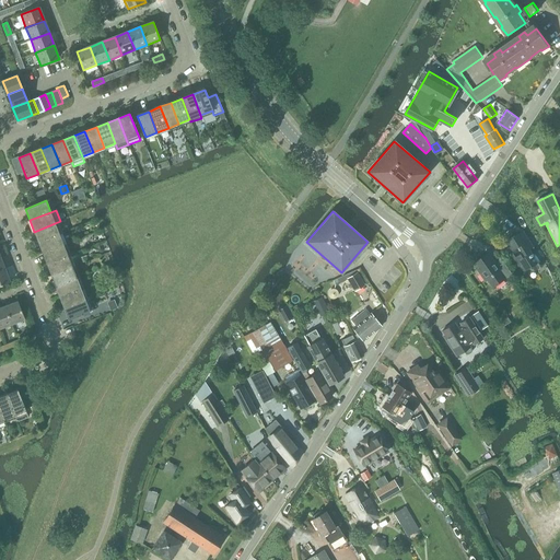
[(55,223),(34,232),(38,243),(59,234),(55,223)]
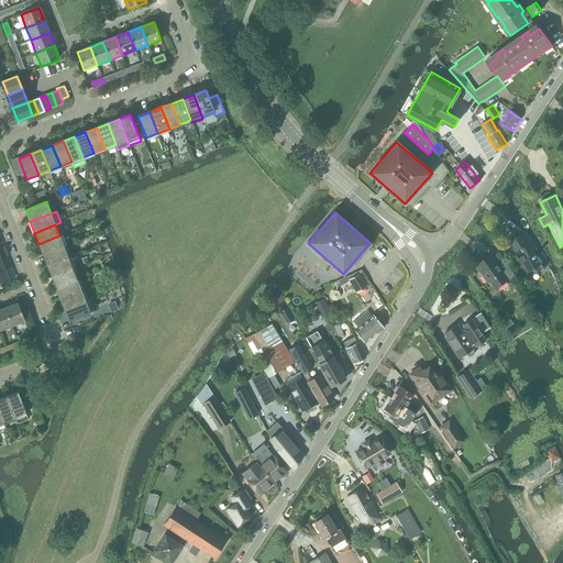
[(534,272),(543,266),(542,264),(533,251),(538,249),(527,232),(511,242),(515,247),(511,250),(527,274),(533,269),(534,272)]
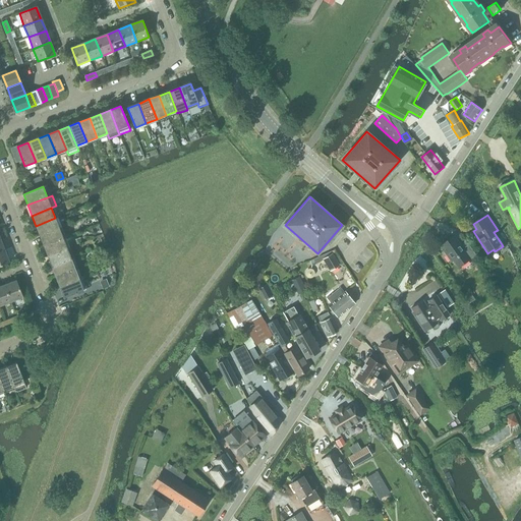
[(55,218),(36,226),(40,236),(59,228),(55,218)]
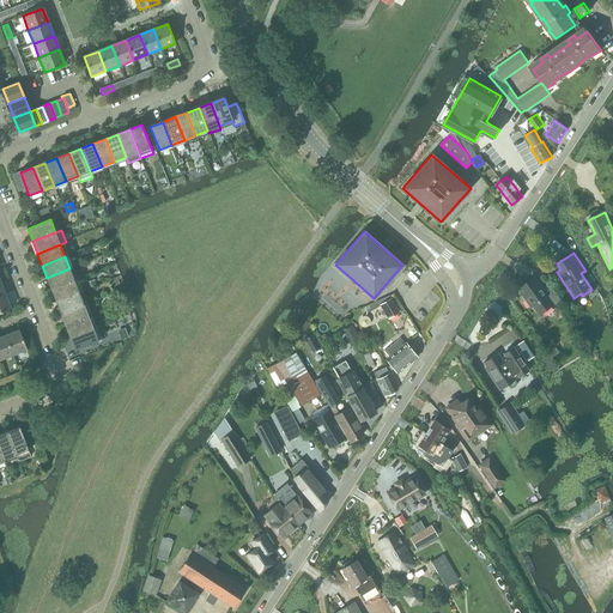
[(70,268),(47,278),(52,290),(74,280),(70,268)]
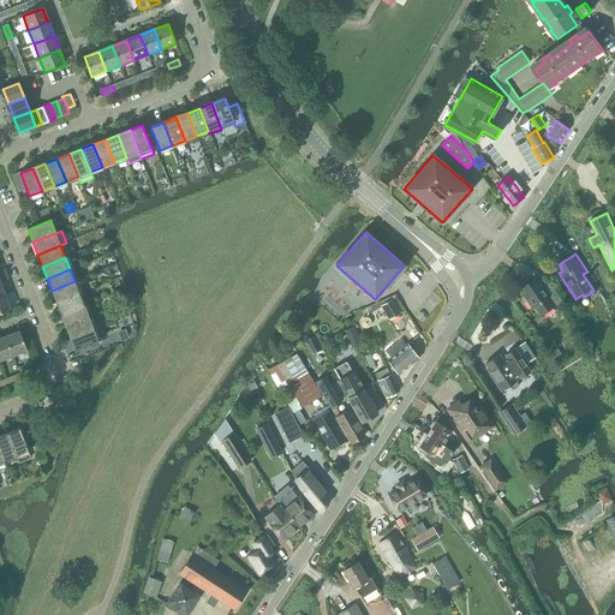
[(548,293),(537,279),(523,288),(527,294),(525,297),(533,309),(536,306),(543,316),(563,302),(555,288),(548,293)]
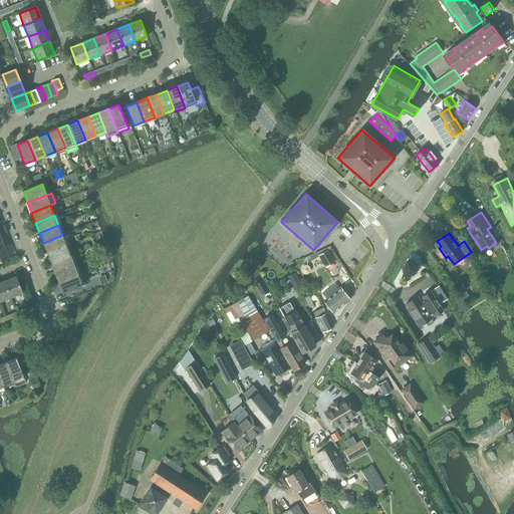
[(62,235),(43,243),(47,253),(66,245),(62,235)]
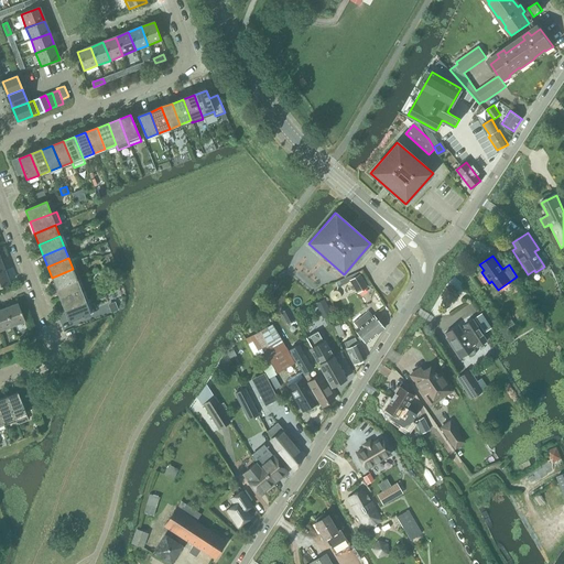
[(73,269),(52,278),(56,289),(77,281),(73,269)]
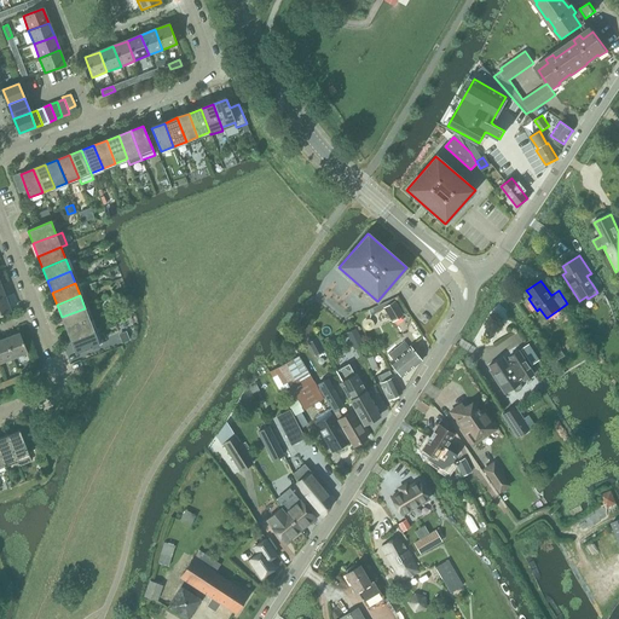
[(5,298),(0,299),(0,314),(11,311),(5,298)]
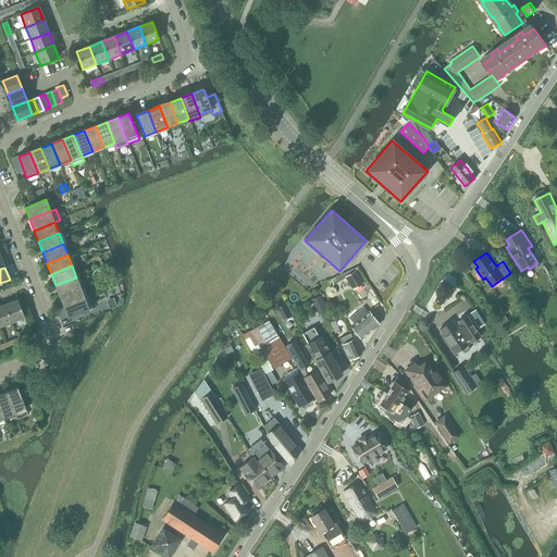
[(353,270),(332,280),(334,284),(346,279),(353,289),(361,284),(355,273),(353,270)]
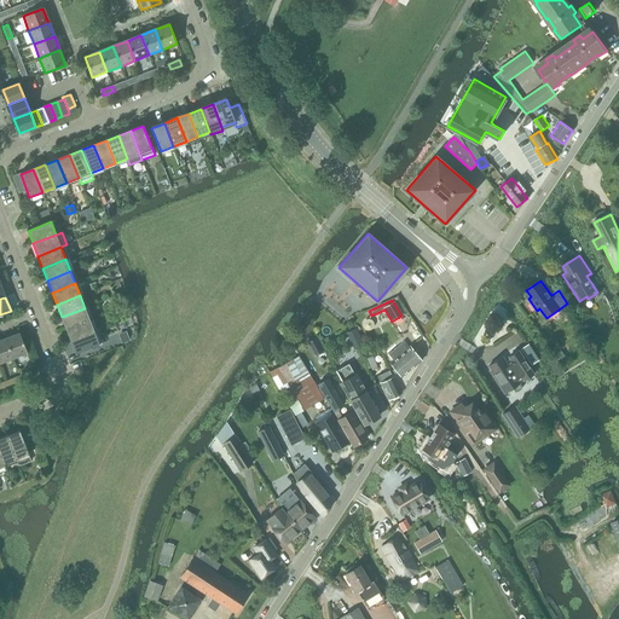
[(85,308),(62,317),(67,329),(90,320),(85,308)]
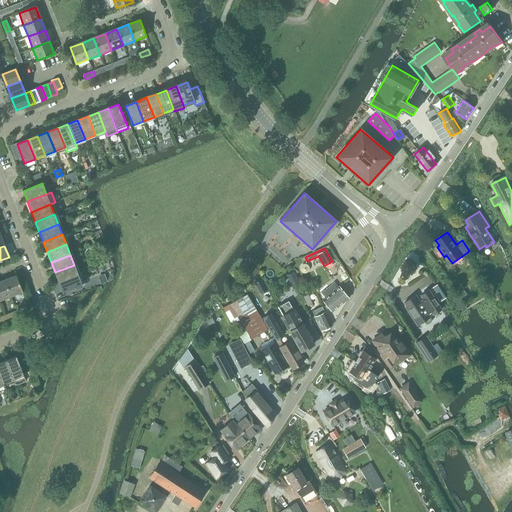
[(74,265),(55,272),(59,282),(78,275),(74,265)]
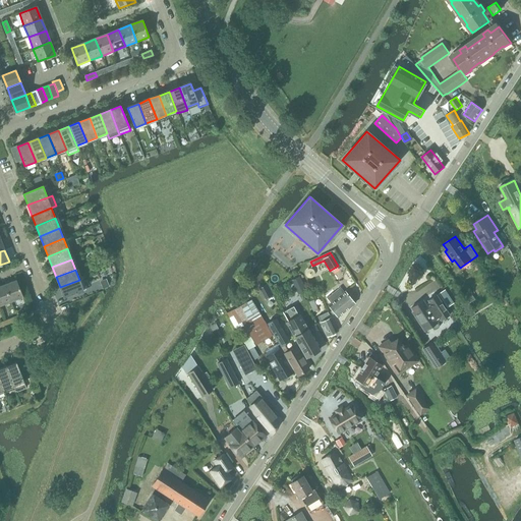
[(103,289),(109,287),(106,279),(100,282),(103,289)]
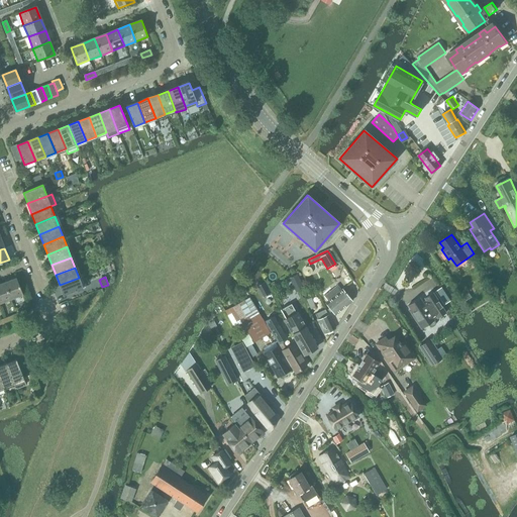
[(4,283),(11,299),(23,295),(16,278),(4,283)]
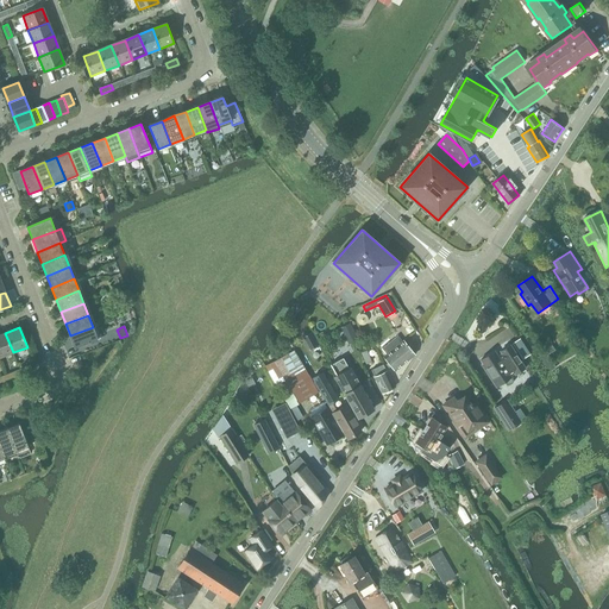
[(93,327),(70,336),(75,349),(98,339),(93,327)]
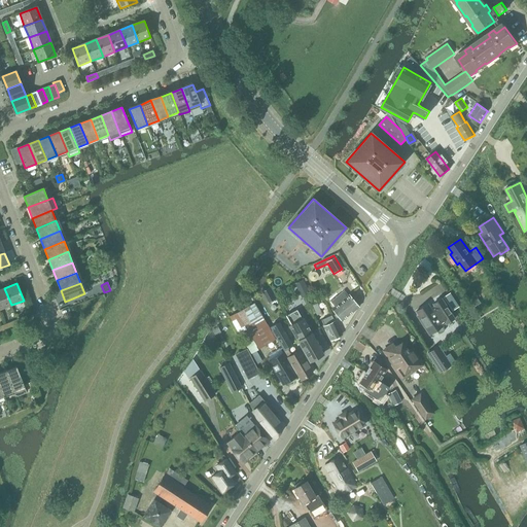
[(266,297),(274,293),(271,287),(262,292),(266,297)]
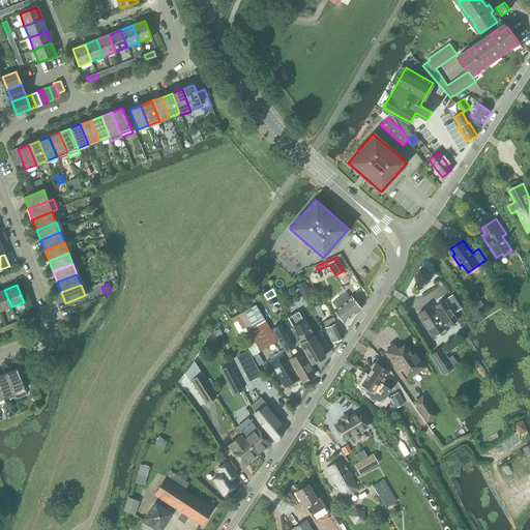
[(307,289),(300,293),(303,300),(312,296),(307,289)]
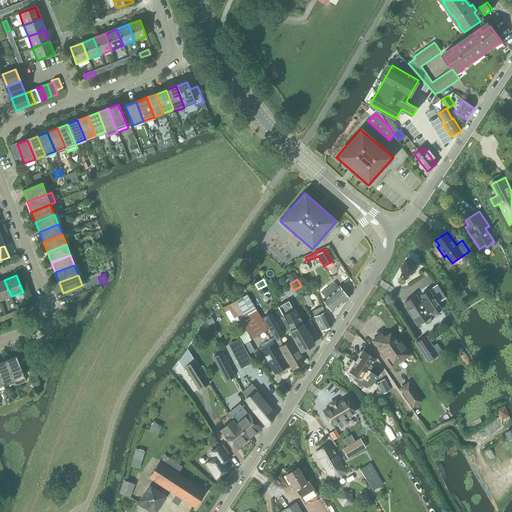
[(0,300),(11,296),(4,280),(0,281),(0,300)]
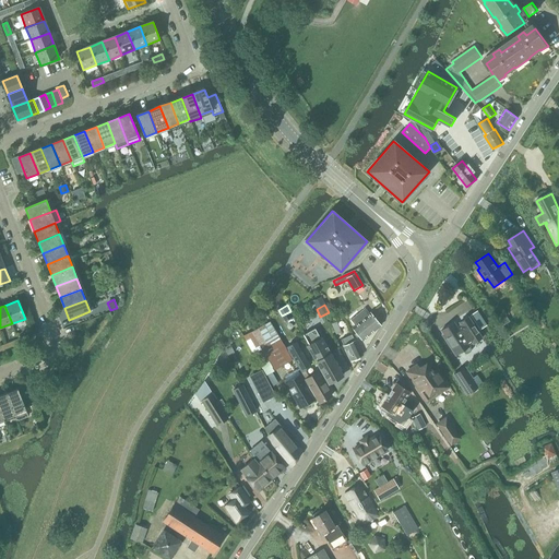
[(359,322),(353,328),(363,341),(381,326),(371,313),(370,314),(366,309),(355,317),(359,322)]
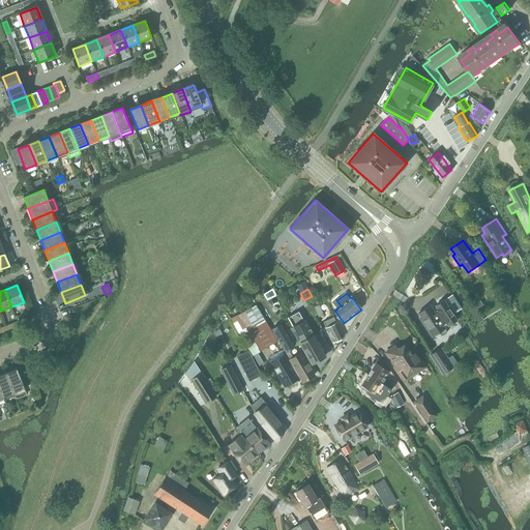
[(253,356),(277,343),(251,297),(235,307),(229,315),(253,356)]
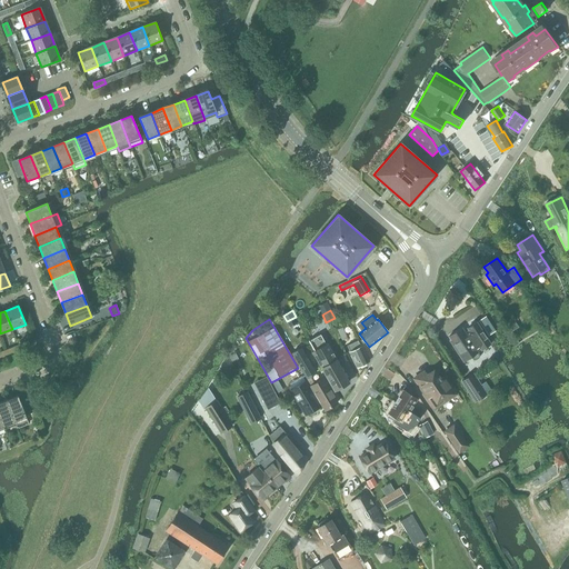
[(490,345),(477,322),(468,328),(469,330),(466,333),(462,328),(449,337),(455,345),(453,346),(465,362),(471,357),(473,360),(476,360),(479,358),(480,356),(477,351),(480,348),(481,350),(490,345)]
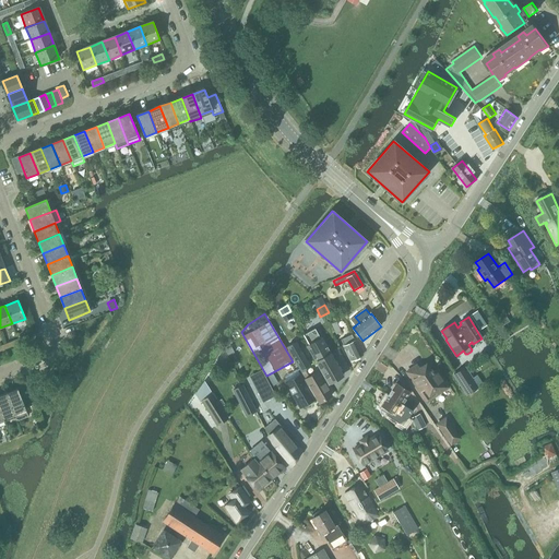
[(336,334),(342,333),(337,322),(332,324),(336,334)]
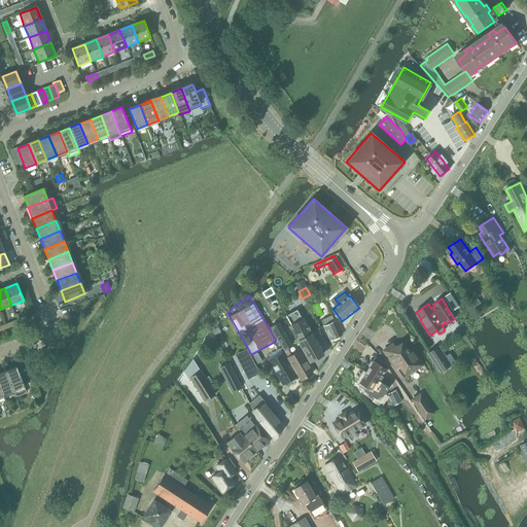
[(297,310),(286,316),(291,325),(289,325),(310,361),(323,354),(303,318),(302,318),(297,310)]
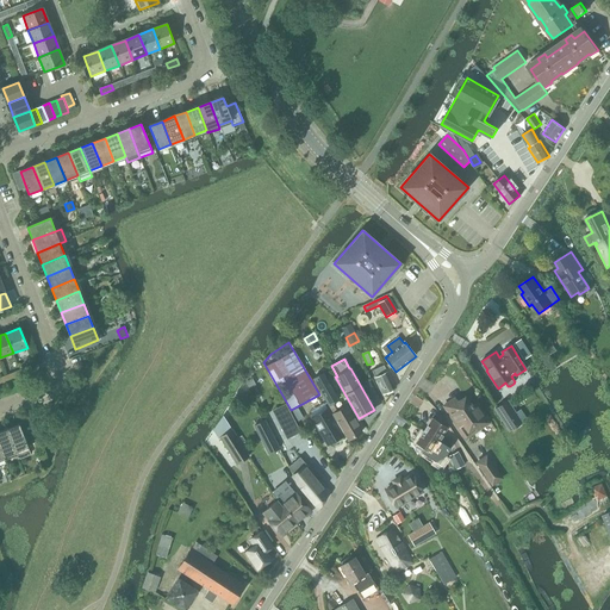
[(383,394),(394,388),(387,373),(384,366),(372,371),(375,378),(383,394)]
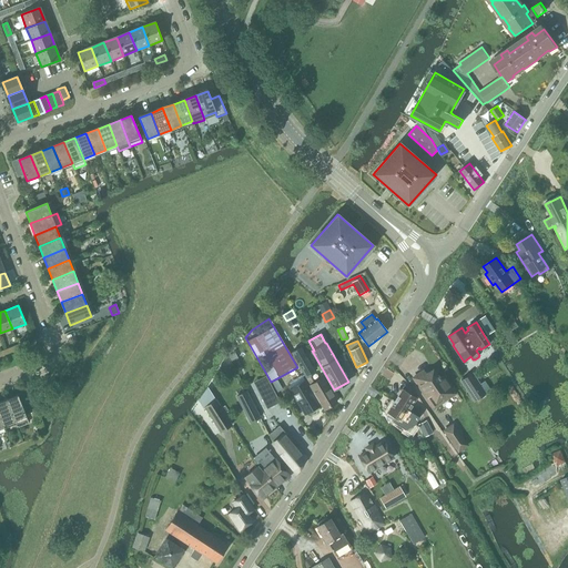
[(300,347),(291,353),(325,411),(338,403),(330,388),(323,377),(317,381),(314,383),(311,376),(315,373),(307,358),(306,359),(300,347)]
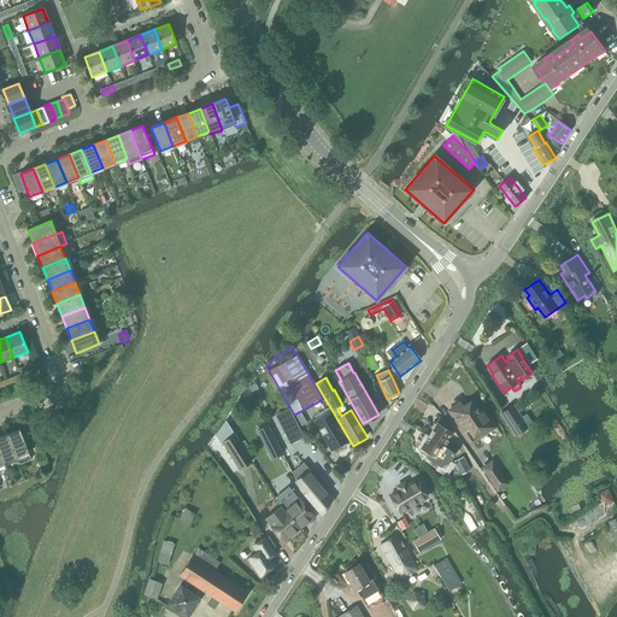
[(451,411),(471,441),(493,425),(481,409),(479,410),(477,407),(476,409),(475,407),(474,406),(472,406),(471,405),(470,405),(469,404),(466,405),(465,405),(464,405),(463,406),(462,404),(451,411)]
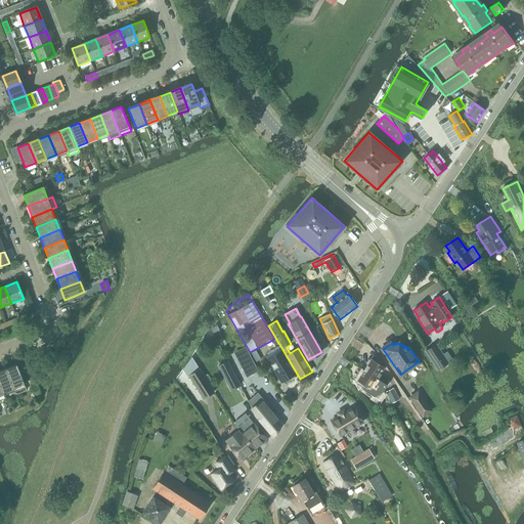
[(438,370),(448,363),(436,344),(426,351),(438,370)]
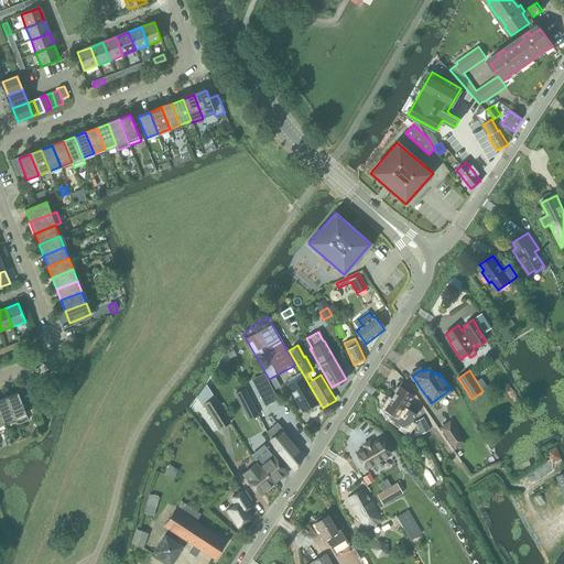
[(304,379),(291,387),(303,410),(307,412),(312,409),(312,405),(316,402),(304,379)]
